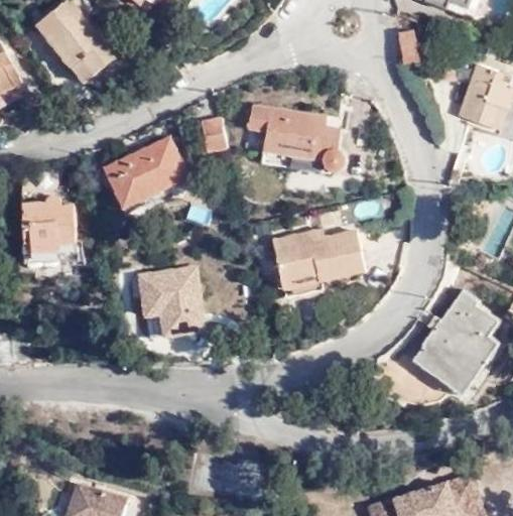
[(114,57),(68,0),(66,0),(35,24),(82,84),(114,57)]
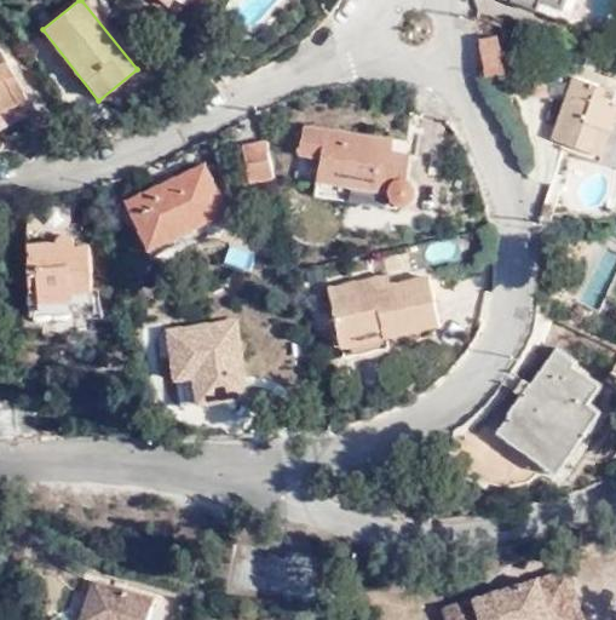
[(504,0),(534,11),(537,0),(539,0),(560,7),(563,0),(504,0)]
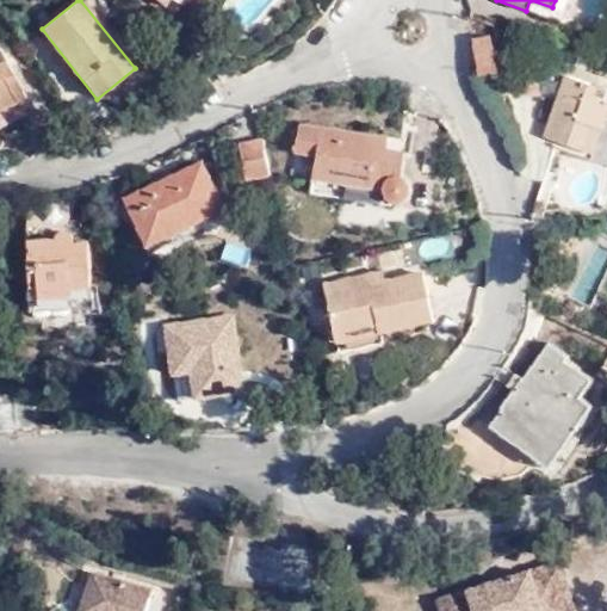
[(487,38),(471,41),(477,75),(493,73),(487,38)]
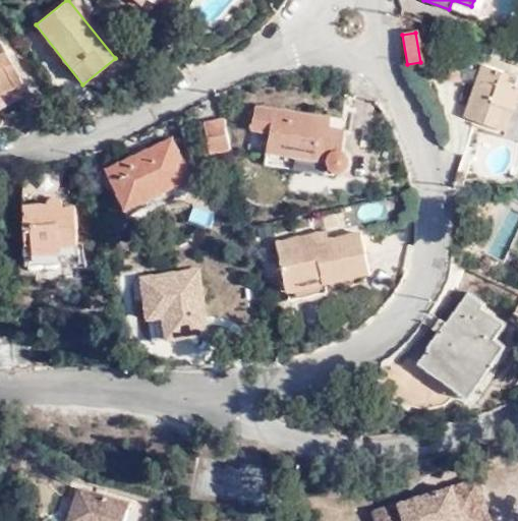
[(19,82),(0,44),(0,93),(19,82)]
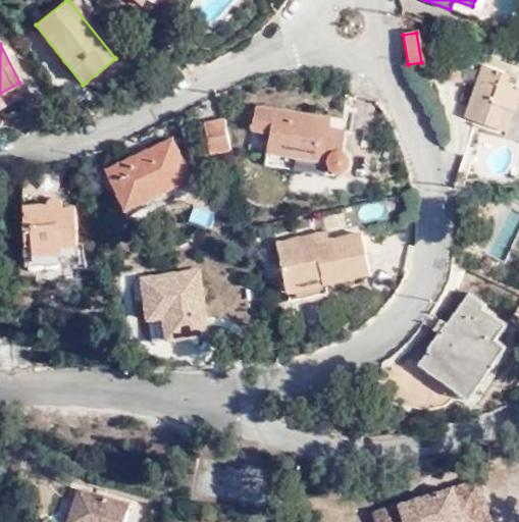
[(513,76),(481,65),(461,122),(503,137),(514,102),(518,104),(518,87),(510,85),(513,76)]
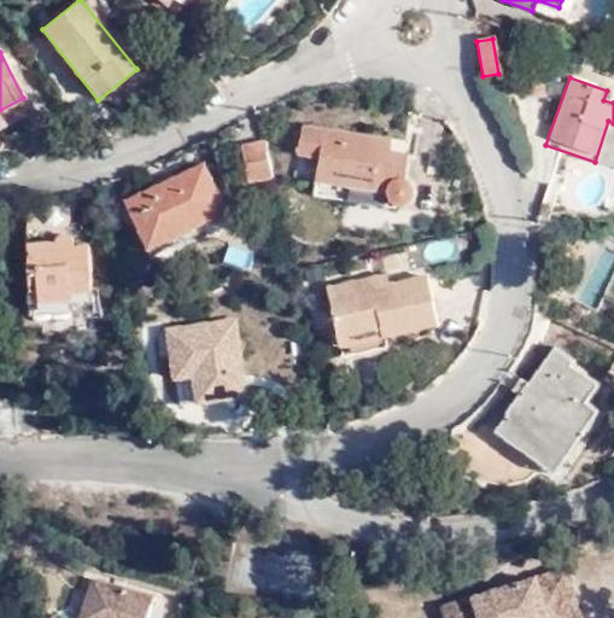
[(390,140),(300,126),(296,153),(319,157),(313,196),(387,207),(389,200),(398,205),(407,203),(410,199),(413,191),(410,184),(403,179),(407,155),(389,152),(390,140)]
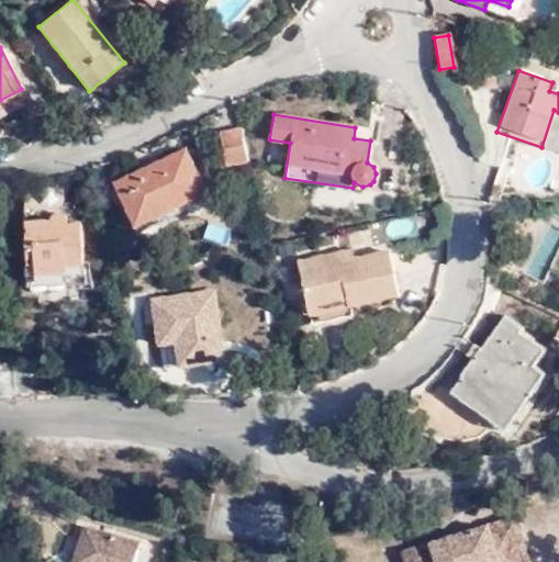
[(246,161),(239,130),(217,133),(224,166),(246,161)]
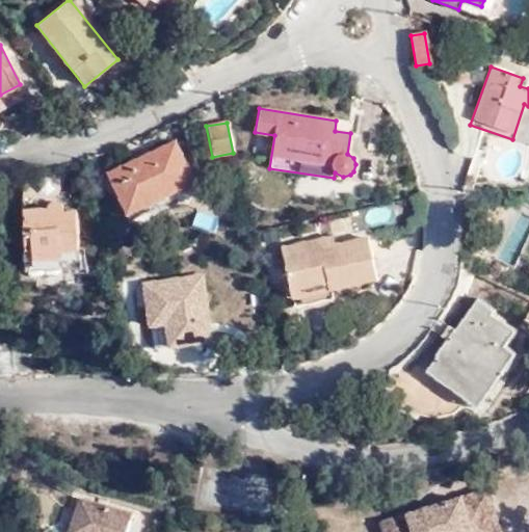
[(112,170),(120,184),(113,187),(124,208),(159,191),(162,197),(193,183),(174,141),(112,170)]
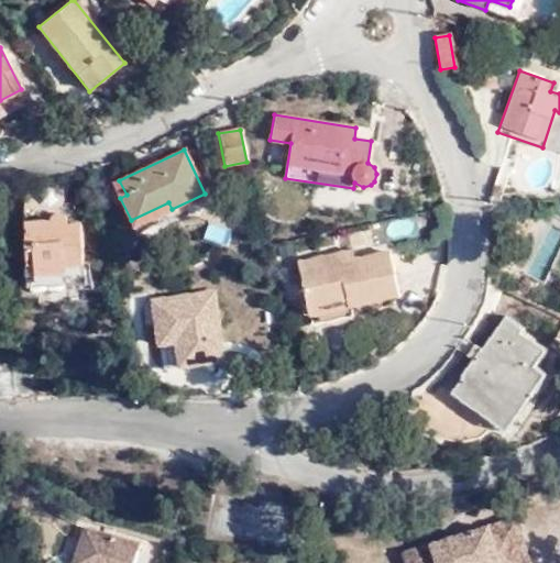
[(119,180),(113,183),(120,198),(127,195),(119,180)]
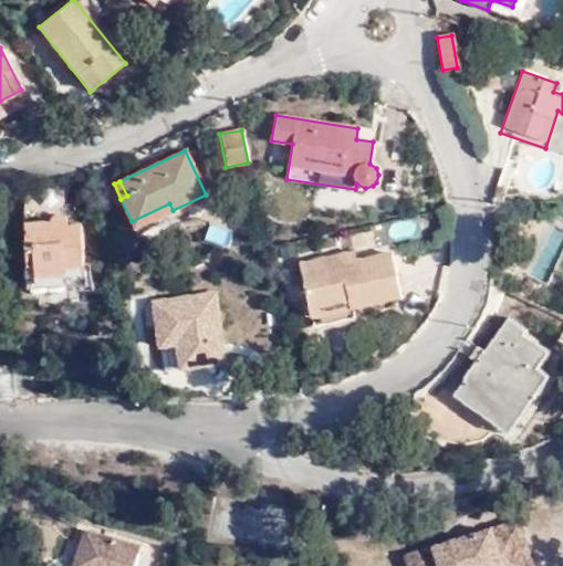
[(132,221),(135,229),(173,210),(169,203),(132,221)]
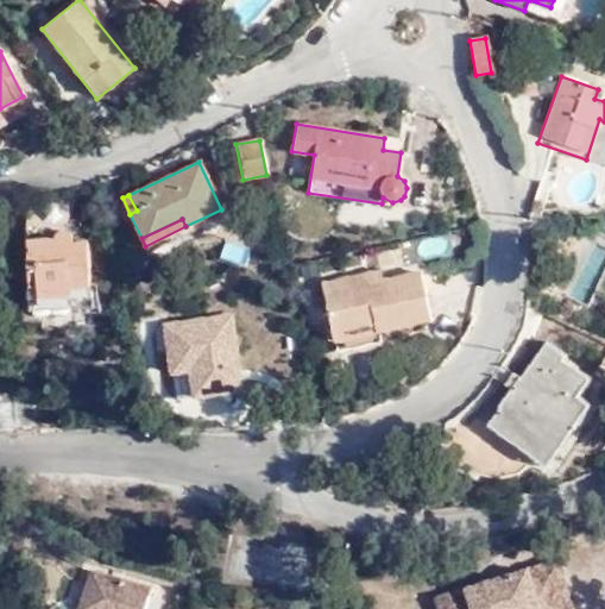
[(52,239),(25,240),(27,286),(36,286),(37,297),(68,296),(67,289),(87,288),(87,286),(86,243),(70,243),(70,234),(62,230),(55,232),(52,239)]
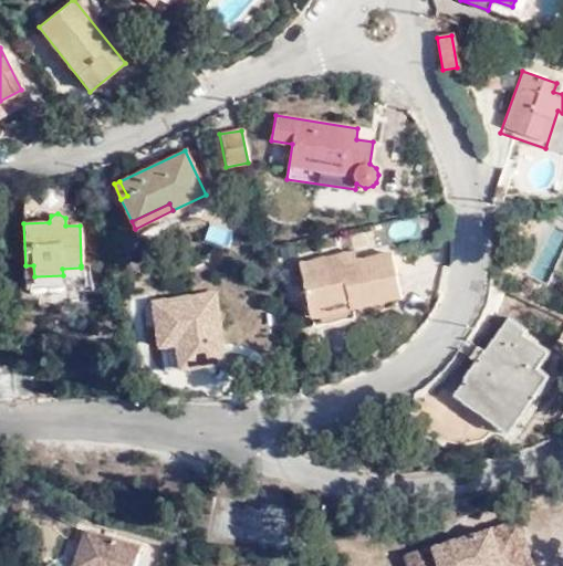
[(341,262),(340,254),(299,263),(312,326),(352,317),(351,310),(399,299),(389,251),(354,259),(341,262)]
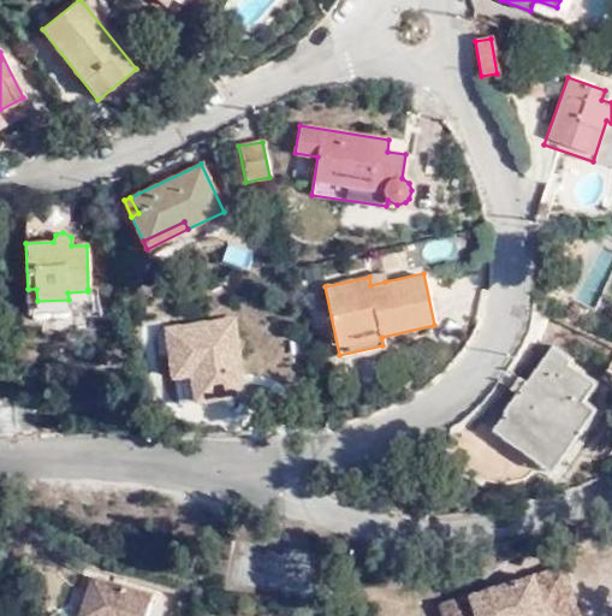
[(369,277),(370,285),(385,282),(382,273),(369,277)]
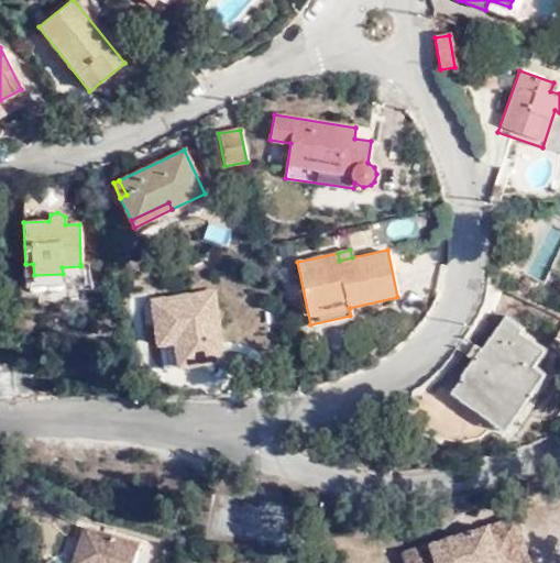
[(542,279),(559,288),(559,250),(542,279)]
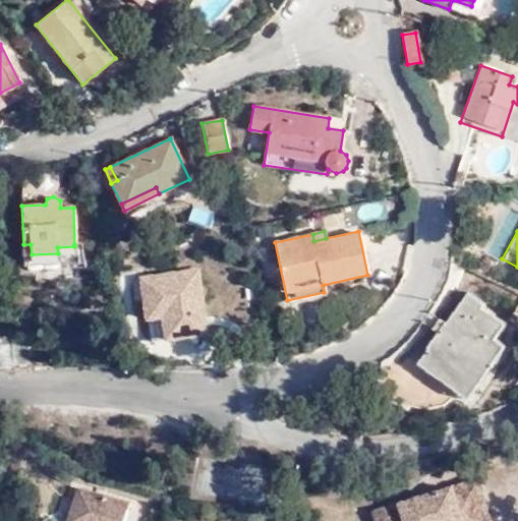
[(31,244),(23,244),(24,266),(59,265),(59,268),(84,267),(80,244),(74,244),(74,246),(57,247),(58,253),(32,254),(31,244)]
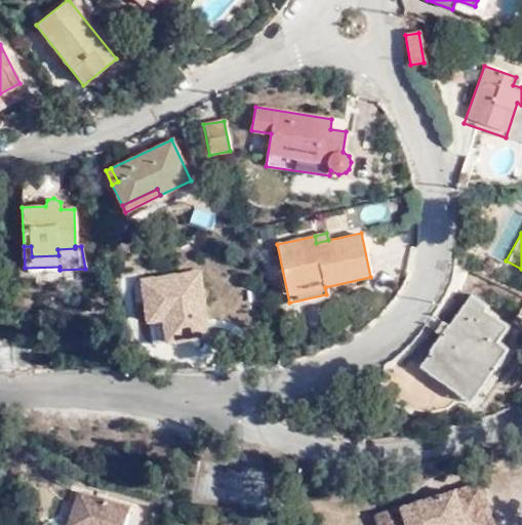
[(470,402),(507,350),(496,342),(507,327),(483,311),(486,307),(469,295),(429,351),(430,352),(419,367),(470,402)]
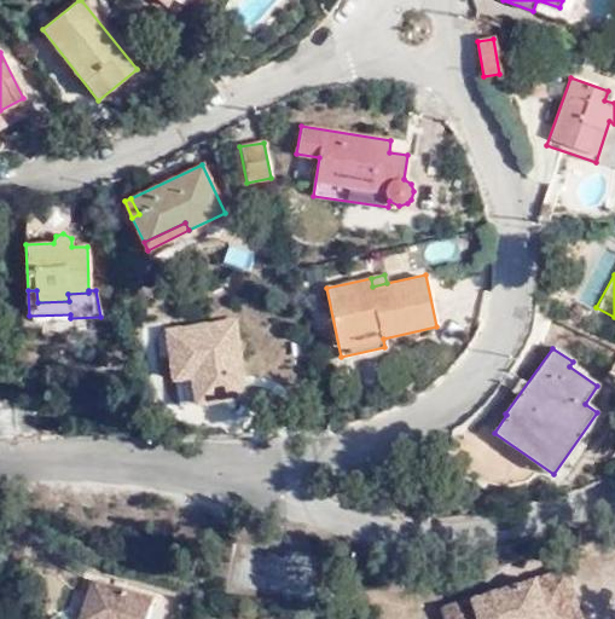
[(557,548),(526,557),(529,576),(561,566),(557,548)]
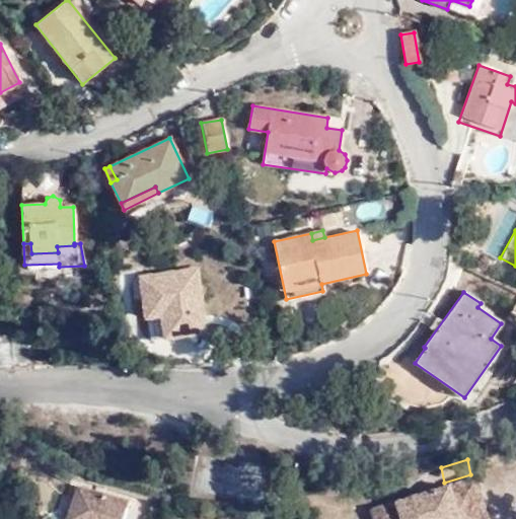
[(444,483),(441,467),(361,490),(369,518),(402,518),(451,505),(477,498),(470,474),(444,483)]
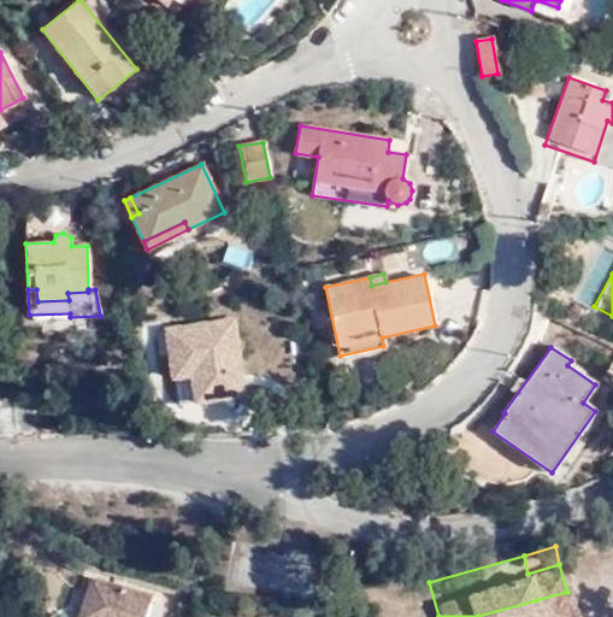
[(101,616),(131,616),(143,583),(83,564),(70,603),(102,616),(101,616)]
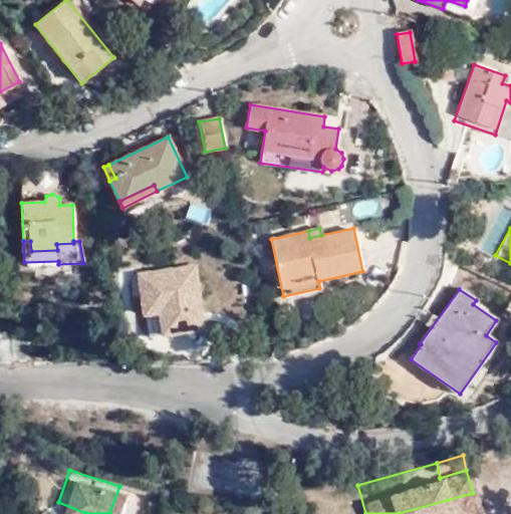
[(450,513),(476,508),(473,493),(447,500),(449,507),(450,513)]
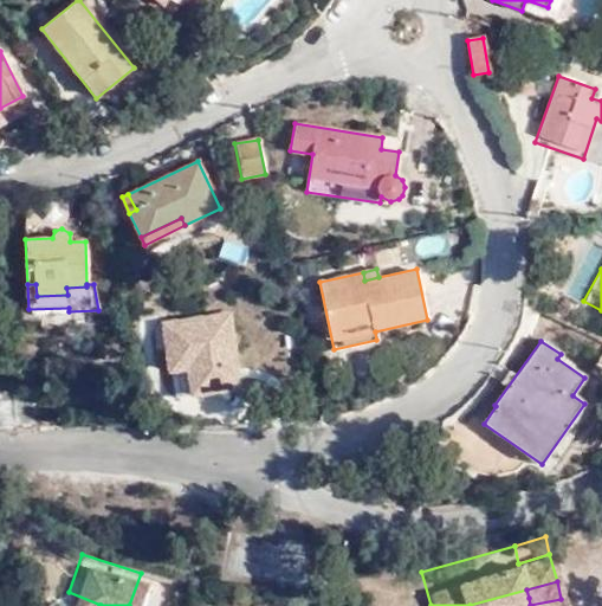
[(470,605),(499,605),(529,598),(526,590),(470,605)]
